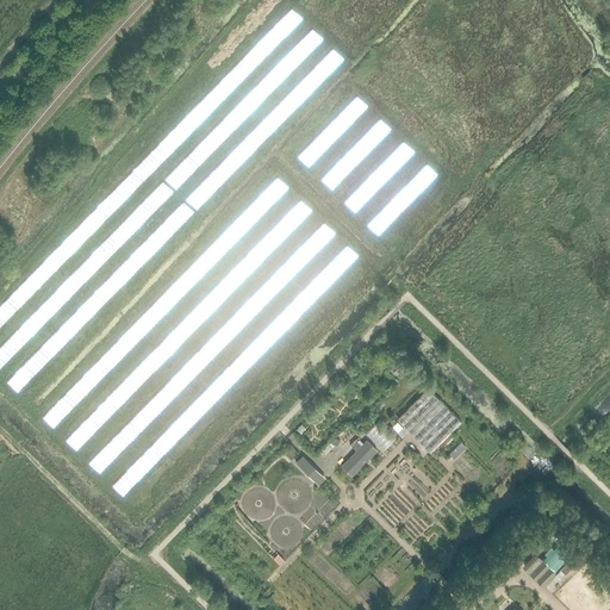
[(18,299),(12,309),(22,315),(29,306),(18,299)]
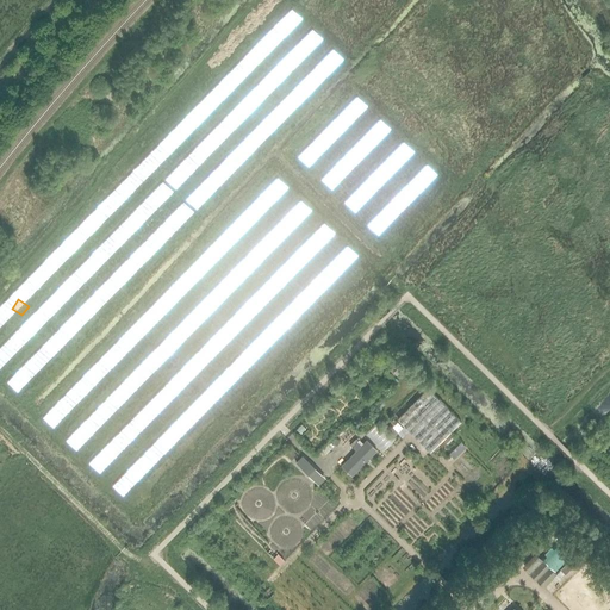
[(429,452),(461,419),(427,386),(394,418),(429,452)]
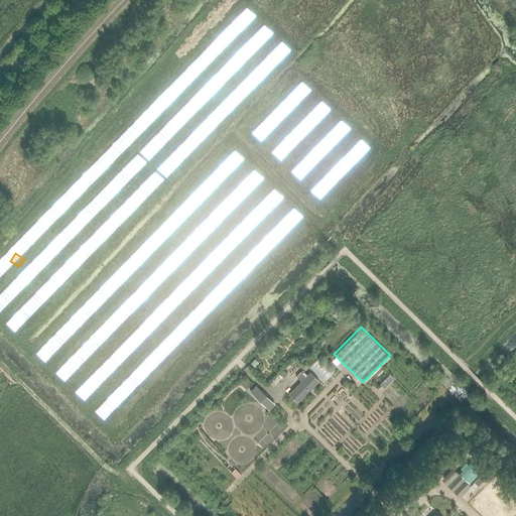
[(318,379),(335,371),(326,355),(310,362),(318,379)]
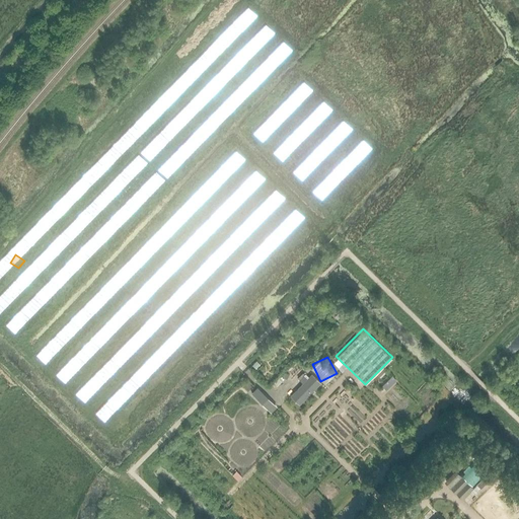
[(312,375),(291,397),(299,404),(320,383),(312,375)]
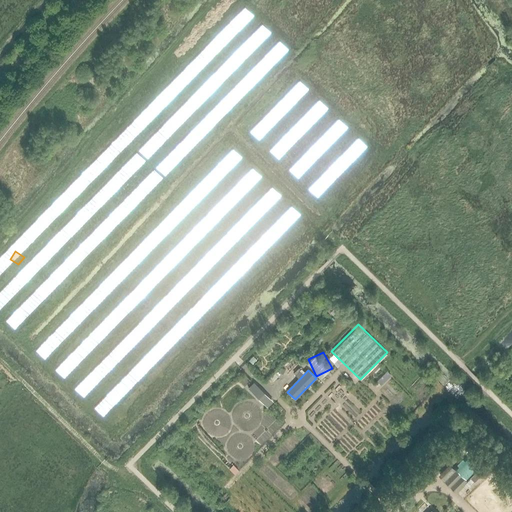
[(386,370),(377,380),(382,384),(391,374),(386,370)]
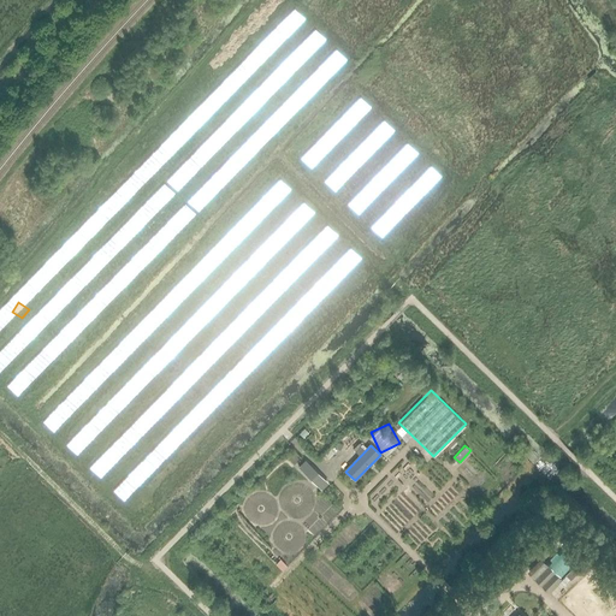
[(331,483),(326,478),(319,485),(324,490),(331,483)]
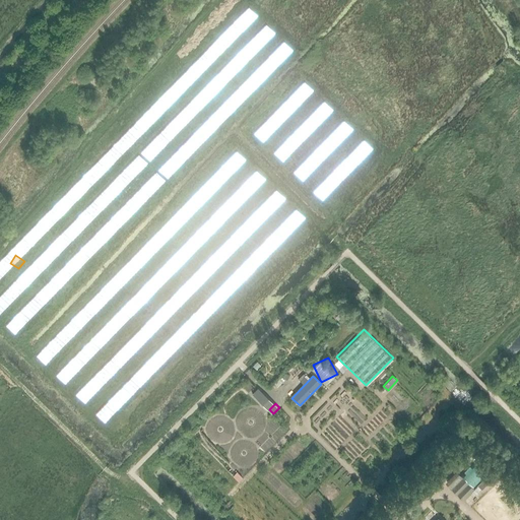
[(466,450),(460,456),(464,460),(470,454),(466,450)]
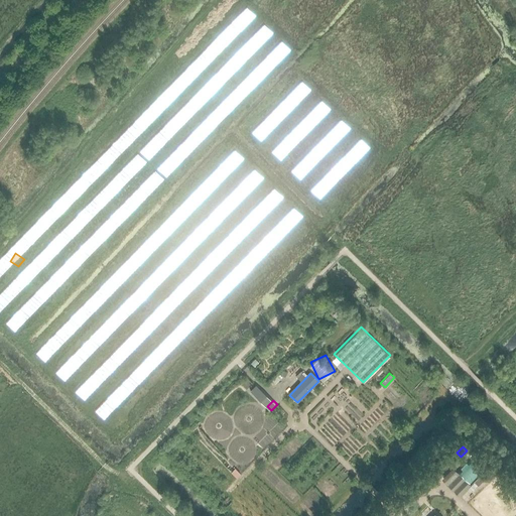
[(460,474),(448,485),(460,497),(471,485),(460,474)]
